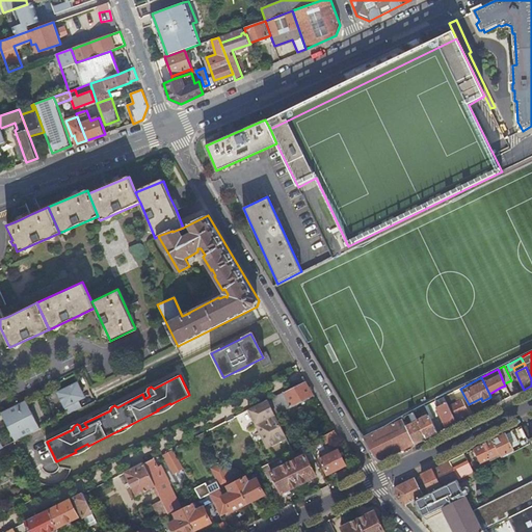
[(57,392),(70,415),(83,408),(80,400),(84,398),(82,394),(84,393),(78,381),(57,392)]
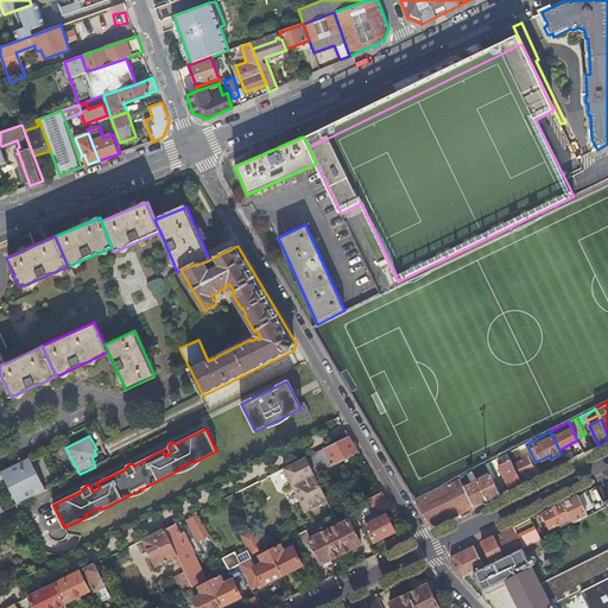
[(305,458),(314,475),(334,464),(334,466),(360,453),(350,436),(305,458)]
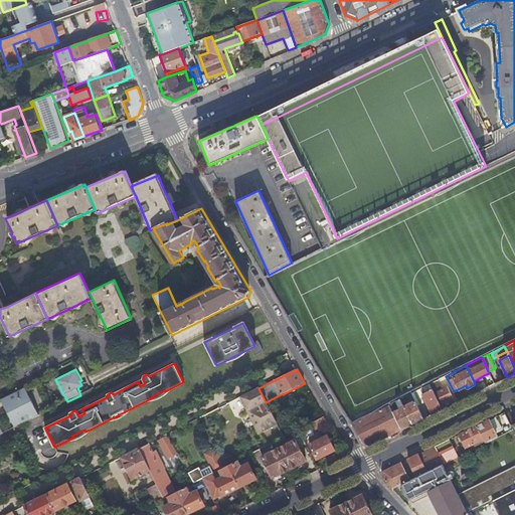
[(489,386),(495,383),(489,373),(484,375),(489,386)]
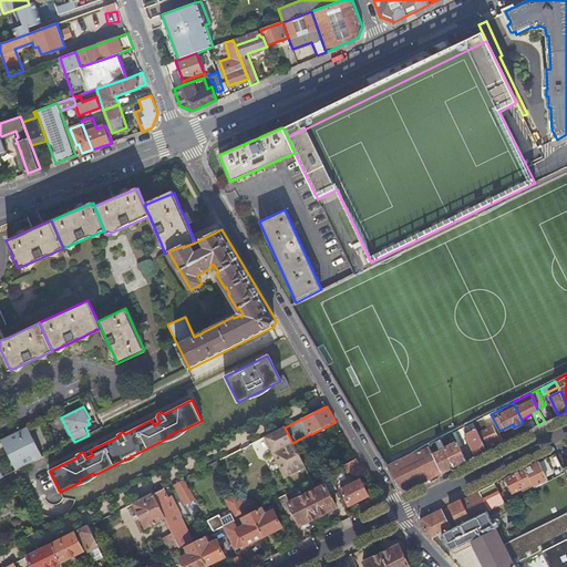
[(473,422),(477,431),(486,426),(482,418),(473,422)]
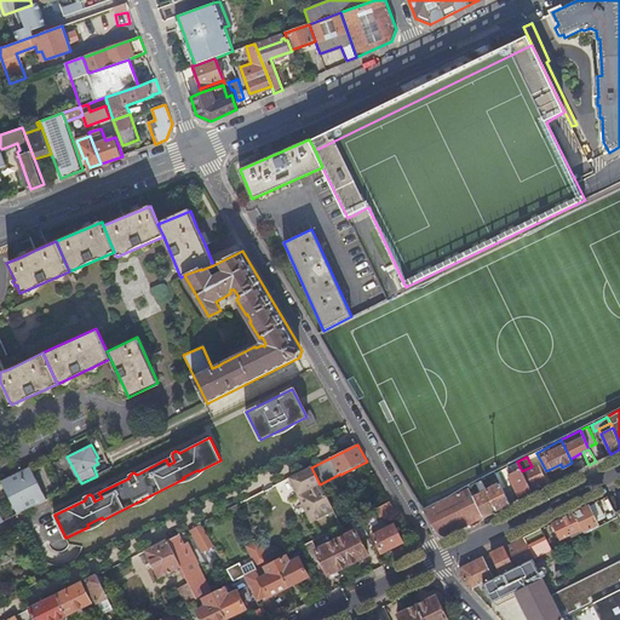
[(522,498),(533,492),(523,474),(522,471),(517,461),(495,474),(500,482),(503,488),(511,484),(507,478),(510,477),(521,499),(522,498)]
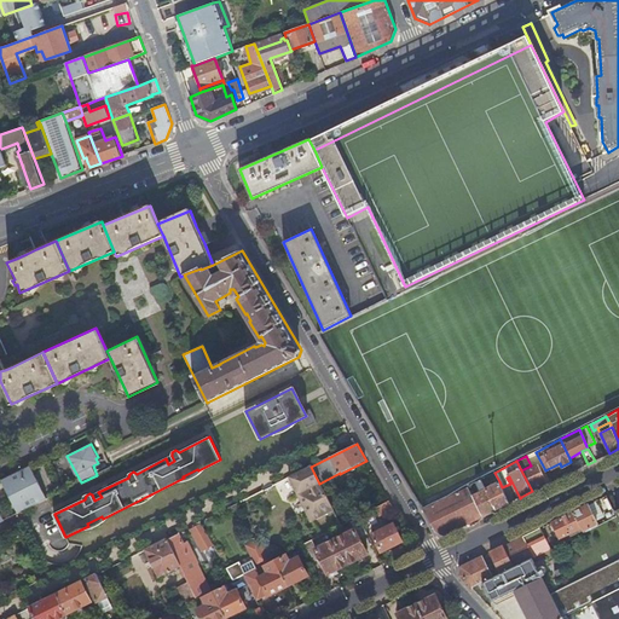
[(1,479),(18,513),(47,499),(30,466),(6,476),(1,479)]
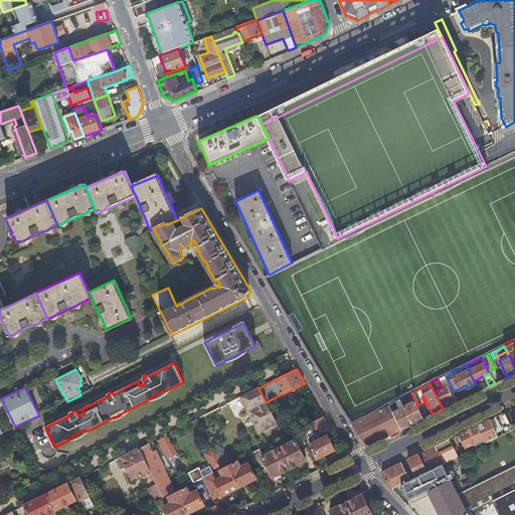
[(443,408),(451,405),(448,399),(452,397),(447,387),(435,393),(443,408)]
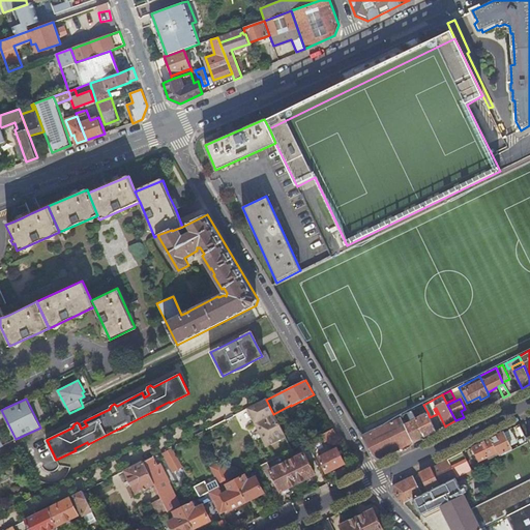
[(266,400),(247,409),(267,446),(285,437),(273,414),(266,400)]
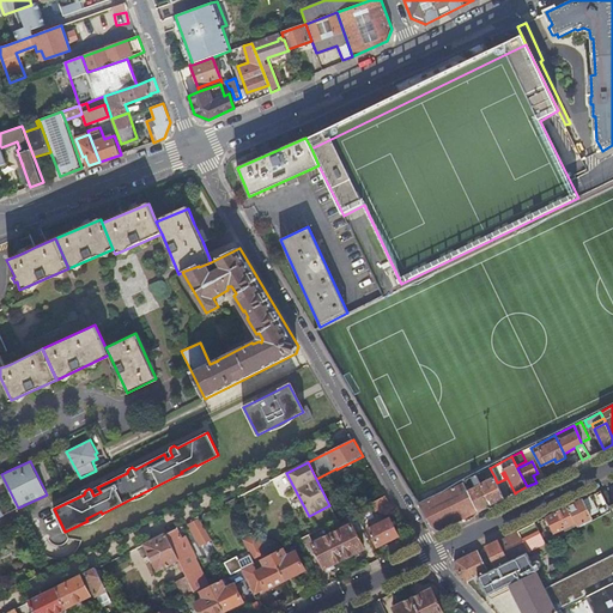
[(491,504),(504,498),(497,483),(495,477),(480,484),(491,504)]
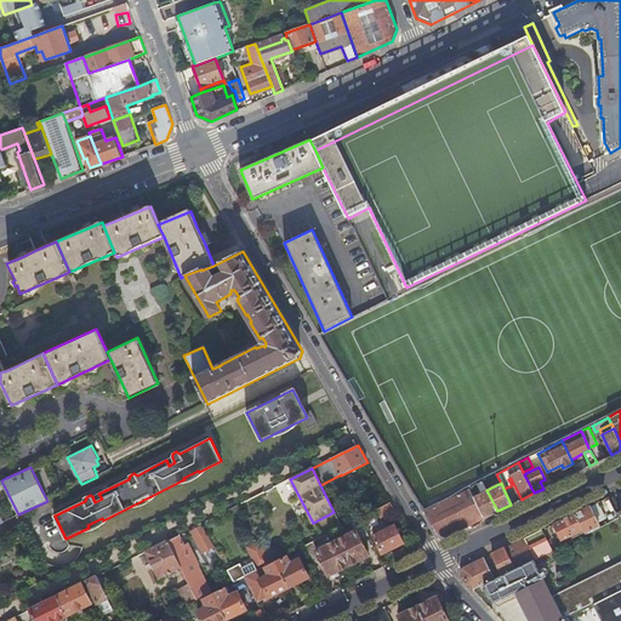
[(446,536),(484,518),(474,496),(469,489),(423,511),(437,533),(446,536)]
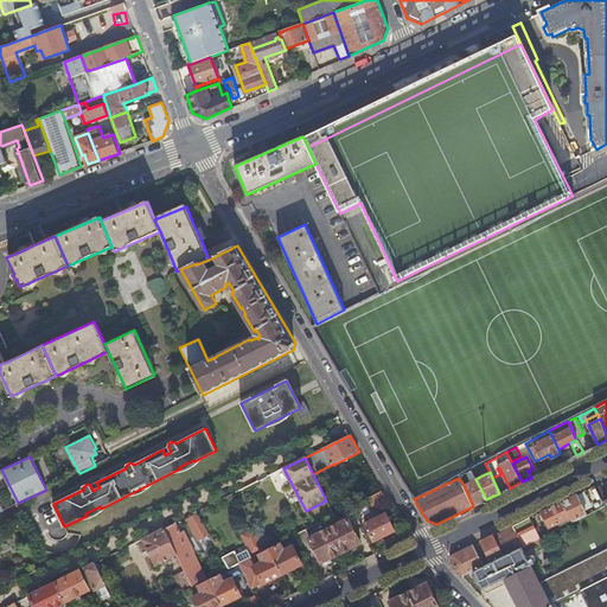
[(473,506),(486,499),(475,479),(464,485),(473,506)]
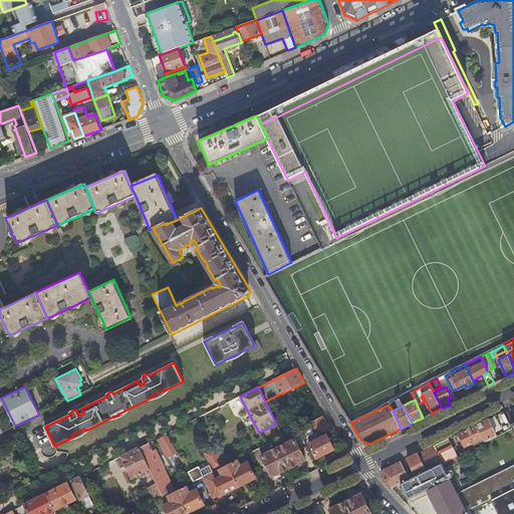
[(328,423),(324,416),(312,422),(316,429),(328,423)]
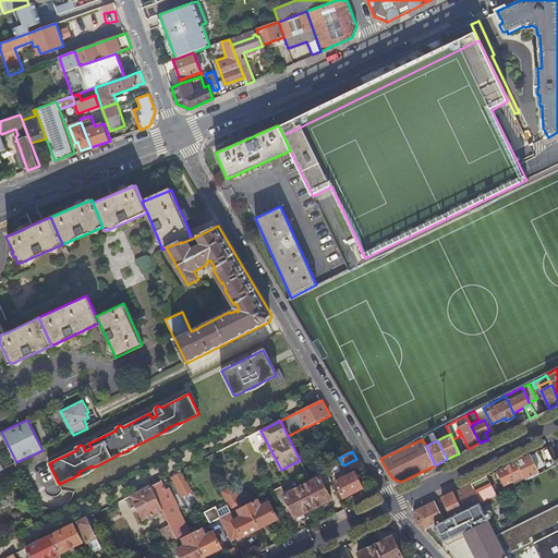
[(526,480),(538,473),(536,469),(544,464),(537,451),(517,461),(524,475),(526,480)]
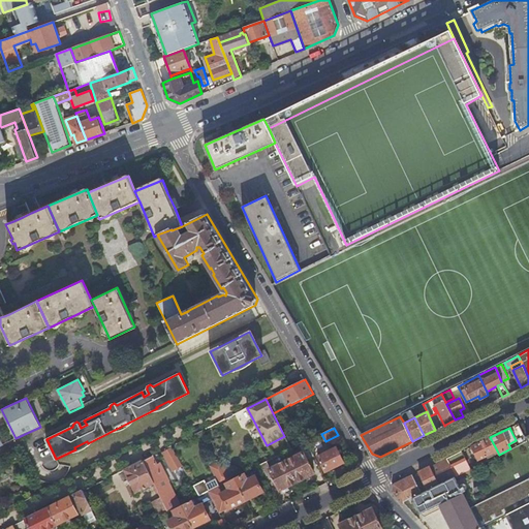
[(497,450),(490,437),(471,446),(475,454),(477,459),(478,460),(497,450)]
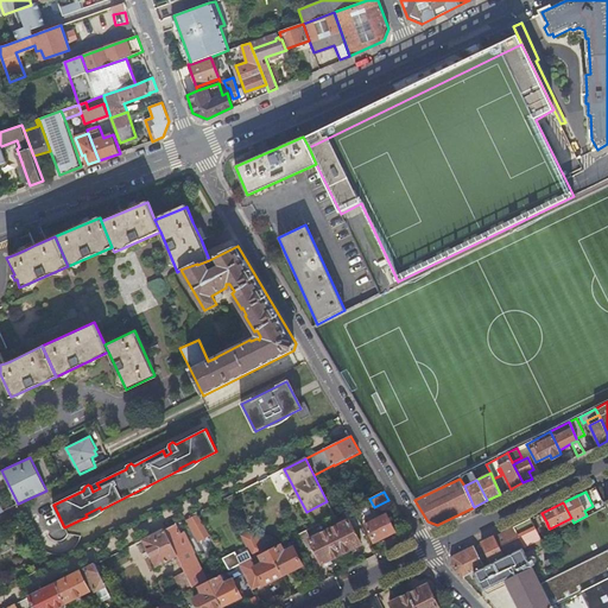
[(362,524),(354,506),(342,512),(343,513),(346,512),(349,519),(329,529),(342,555),(353,549),(352,549),(361,544),(354,529),(362,524)]
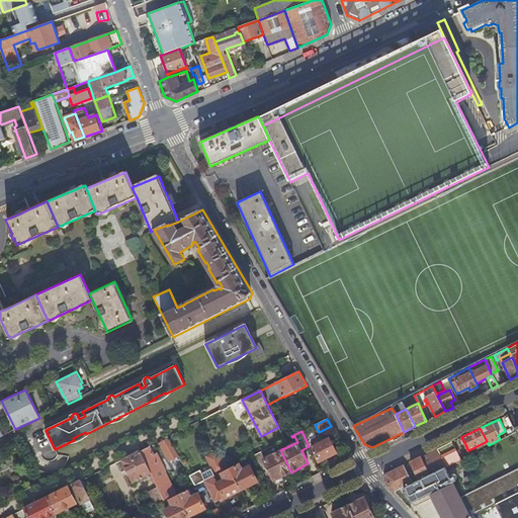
[(285,439),(283,436),(265,445),(267,449),(277,444),(285,439)]
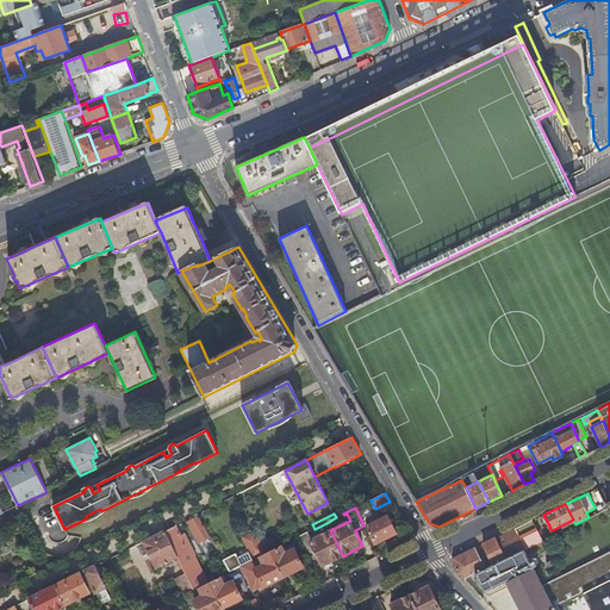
[(206,530),(197,515),(190,518),(199,534),(206,530)]
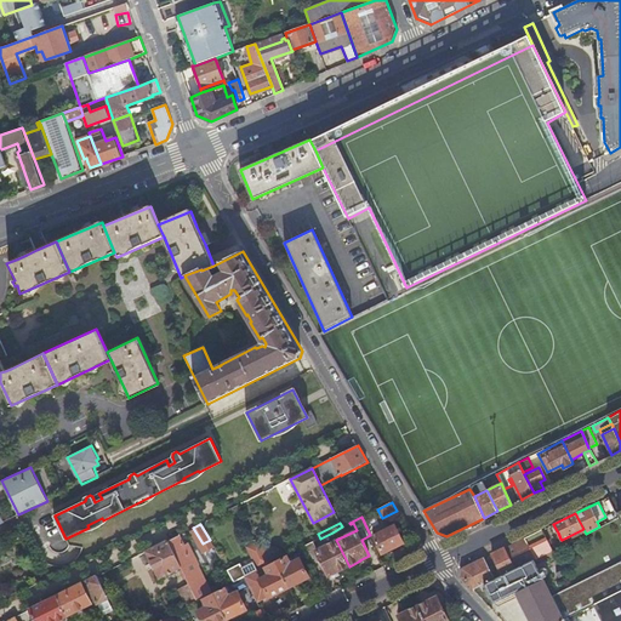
[(399,533),(397,529),(396,525),(374,536),(382,553),(404,542),(399,533)]
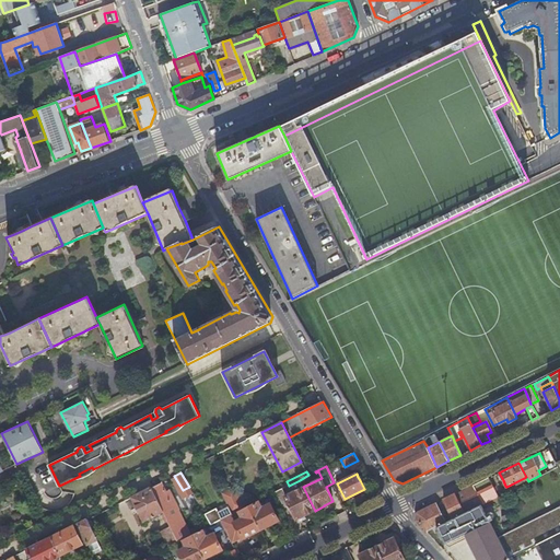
[(15,486),(24,481),(22,477),(13,480),(15,486)]
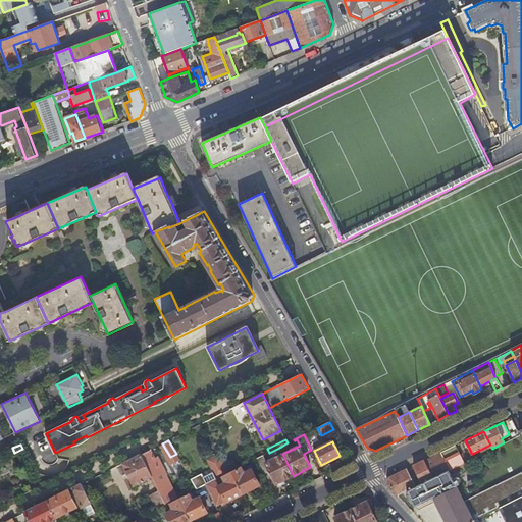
[(440,453),(450,470),(464,463),(456,446),(440,453)]
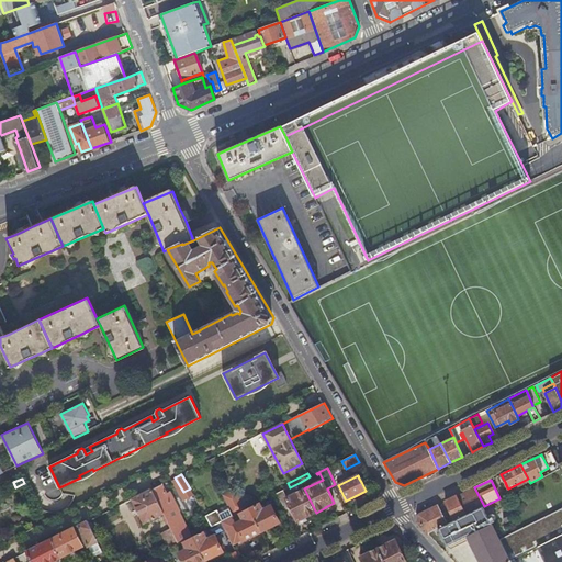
[(161,484),(150,490),(164,514),(169,527),(178,543),(183,541),(193,536),(194,536),(171,490),(166,492),(161,484)]
